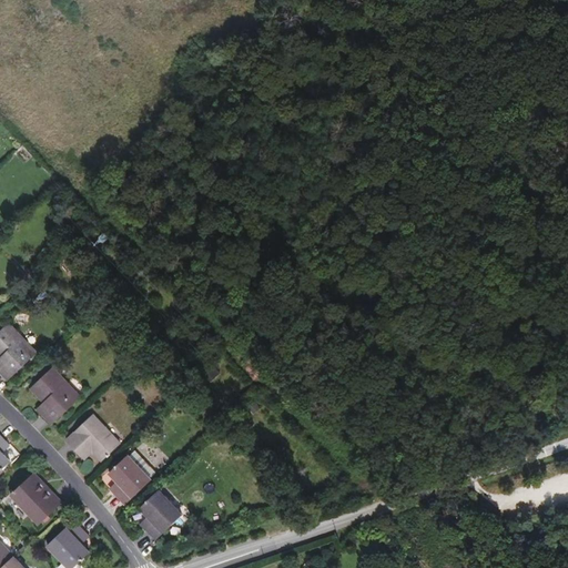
[(112,237),(104,231),(97,239),(103,246),(112,237)]
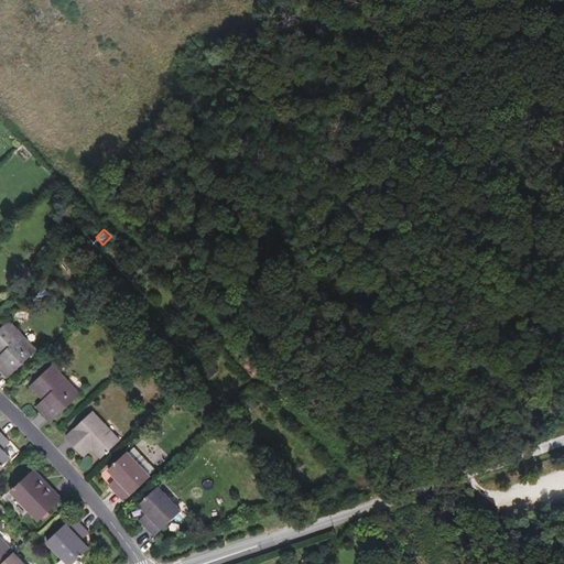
[(44,300),(53,292),(45,284),(38,292),(44,300)]
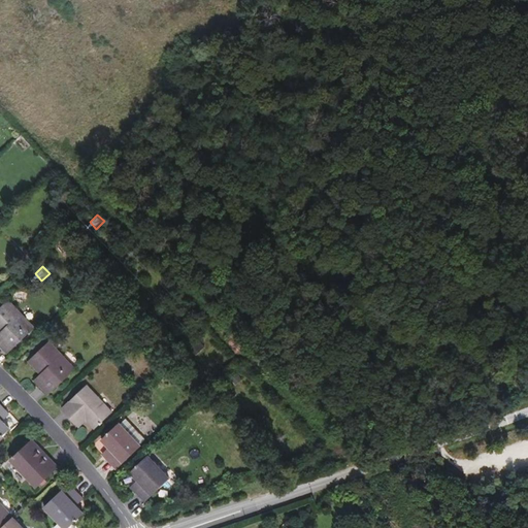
[(0,341),(0,344),(7,354),(35,328),(9,301),(0,308),(0,332),(1,333),(4,337),(0,341)]
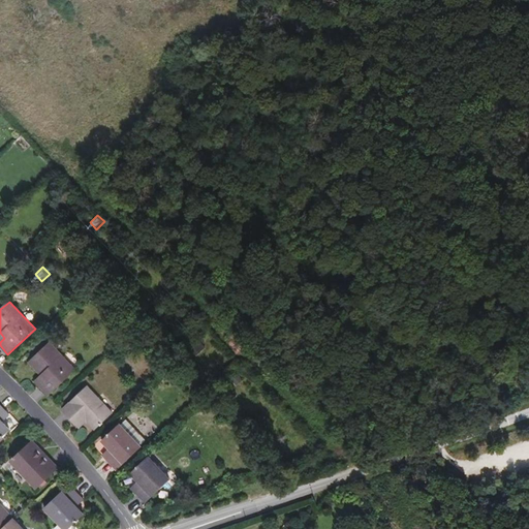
[(38,384),(49,396),(75,370),(50,342),(29,362),(44,378),(38,384)]
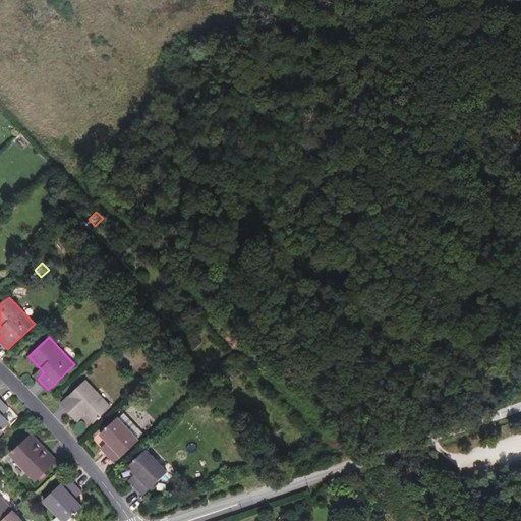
[(34,375),(38,379),(44,372),(41,368),(34,375)]
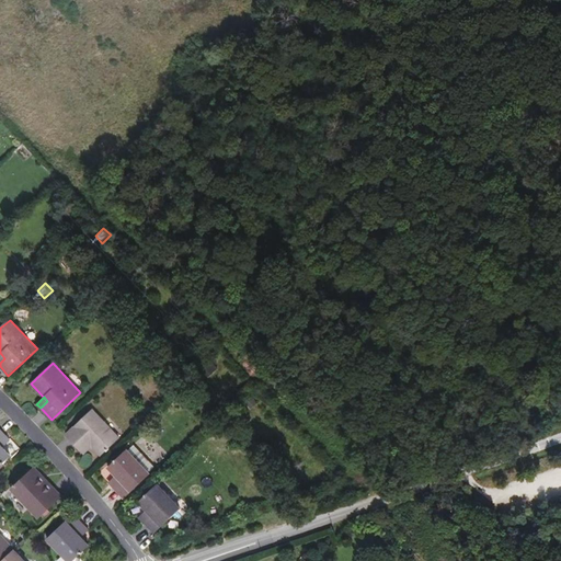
[(102,456),(119,438),(93,410),(67,435),(81,450),(90,443),(102,456)]
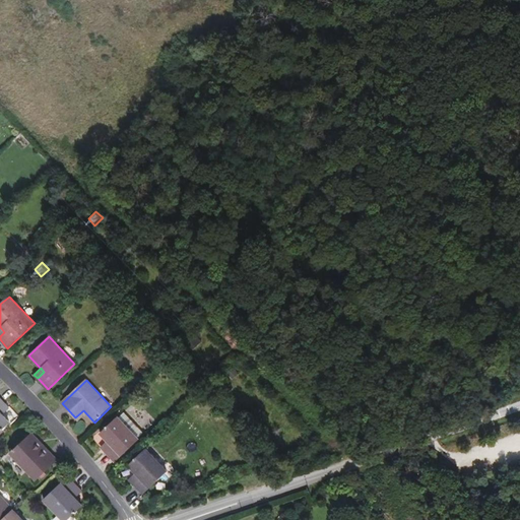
[(0,432),(10,421),(2,413),(0,411),(0,407),(5,403),(0,397),(0,432)]
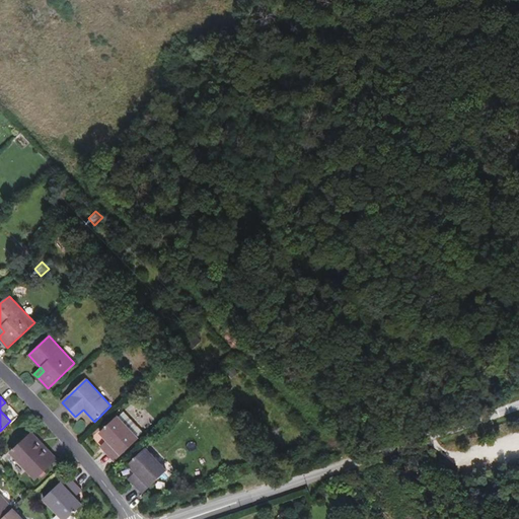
[(0,411),(2,413),(9,406),(5,402),(0,406),(0,411)]
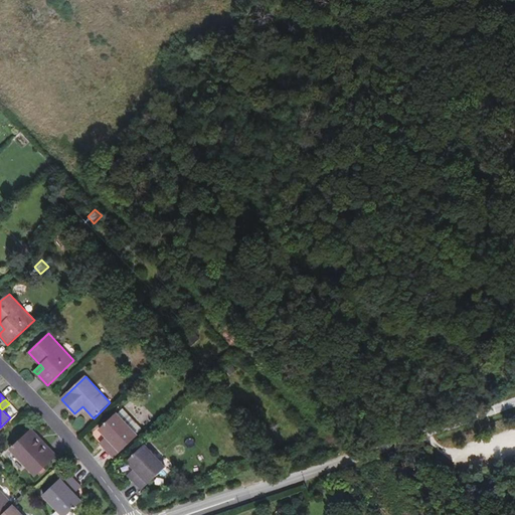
[(82,406),(74,413),(78,417),(86,410),(82,406)]
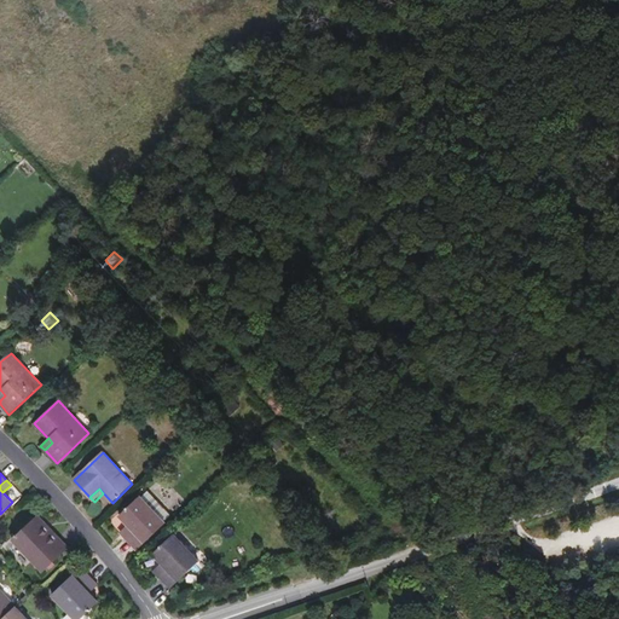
[(126,539),(138,551),(166,525),(165,524),(172,518),(148,492),(142,499),(140,498),(120,518),(128,527),(133,532),(126,539)]
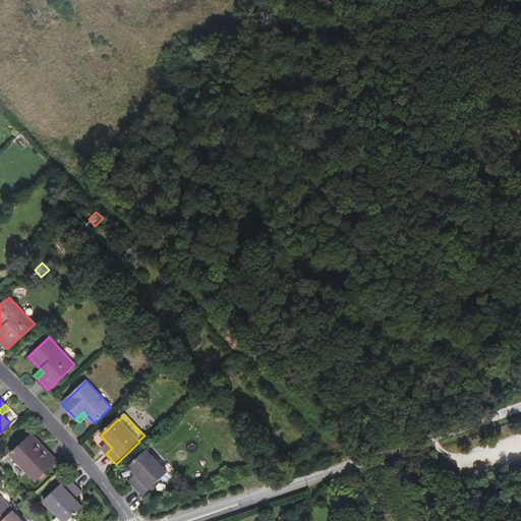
[(54,464),(37,446),(40,443),(33,435),(11,454),(37,480),(54,464)]
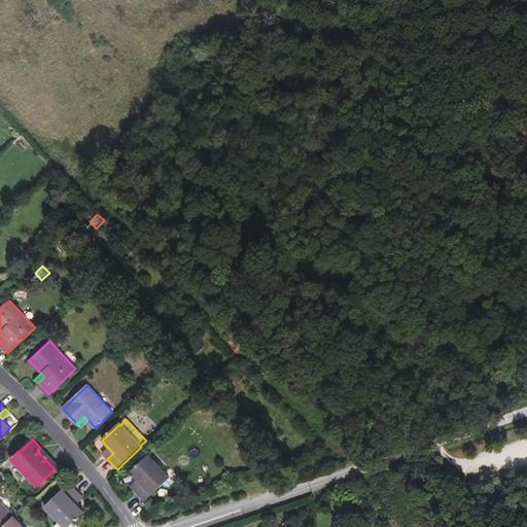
[(58,466),(40,448),(37,451),(55,469),(58,466)]
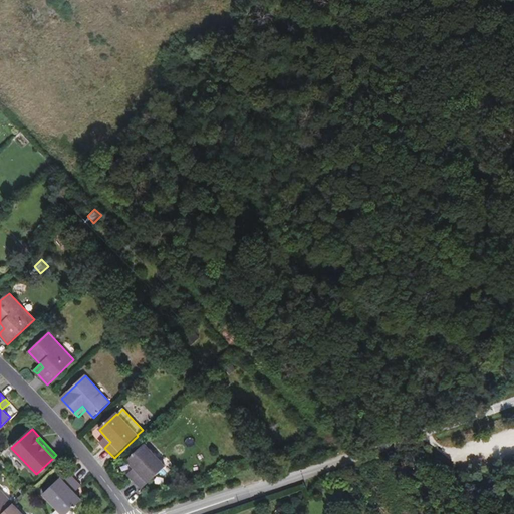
[(100,444),(104,448),(110,442),(106,438),(100,444)]
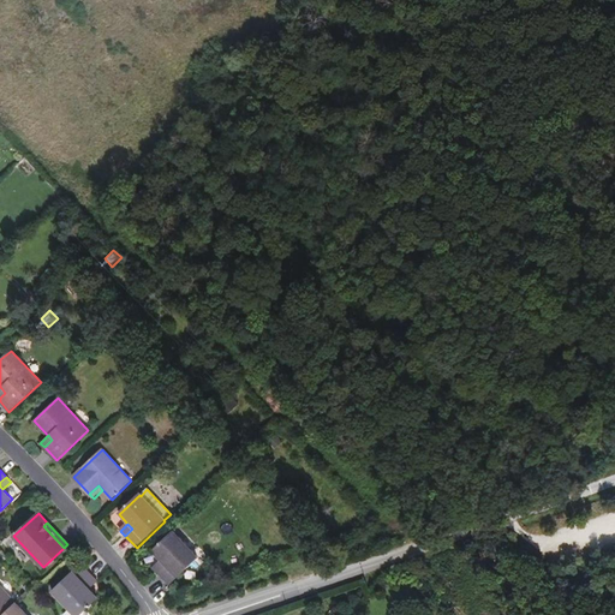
[(173,532),(168,536),(178,547),(183,542),(173,532)]
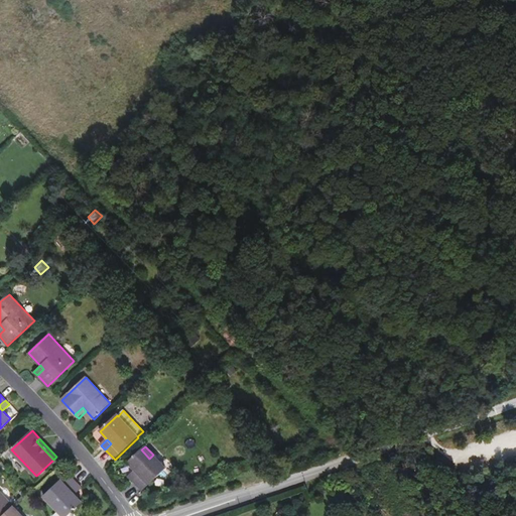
[(133,480),(142,490),(165,468),(153,455),(149,459),(141,449),(128,463),(135,470),(139,474),(133,480)]
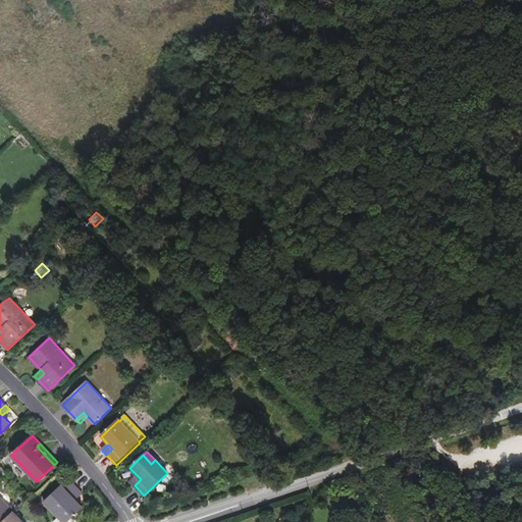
[(131,481),(135,485),(141,479),(137,475),(131,481)]
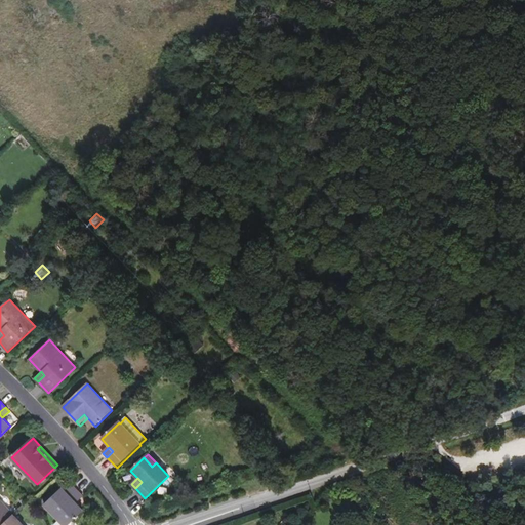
[(76,502),(72,498),(79,492),(69,482),(44,505),(57,519),(63,515),(70,523),(84,511),(76,502)]
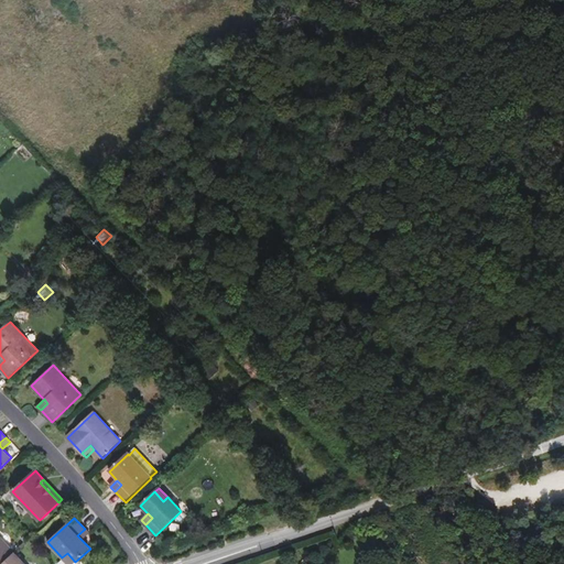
[(82,540),(88,532),(85,529),(77,535),(82,540)]
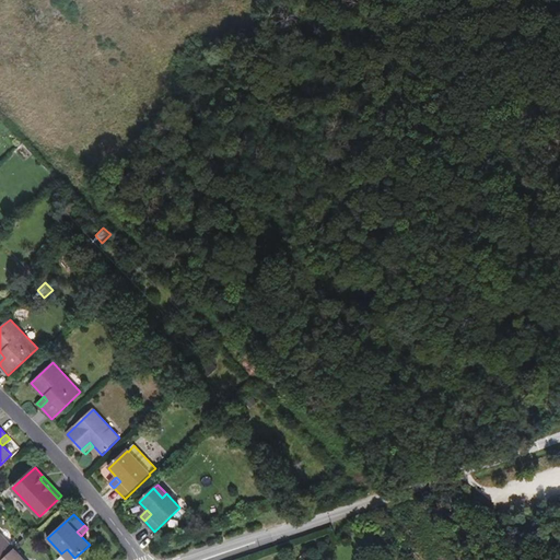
[(0,559),(1,559),(14,549),(0,534),(0,559)]
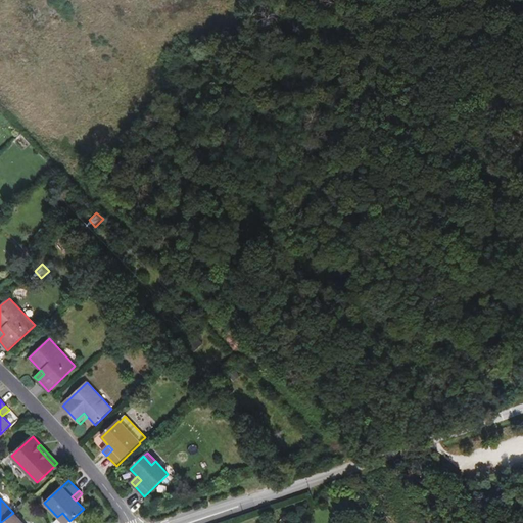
[(22,522),(13,513),(1,522),(22,522)]
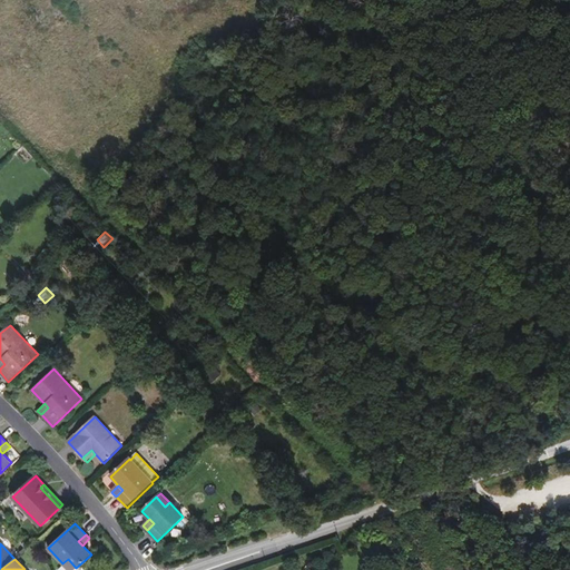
[(74,569),(76,568),(68,559),(62,563),(69,569),(74,569)]
